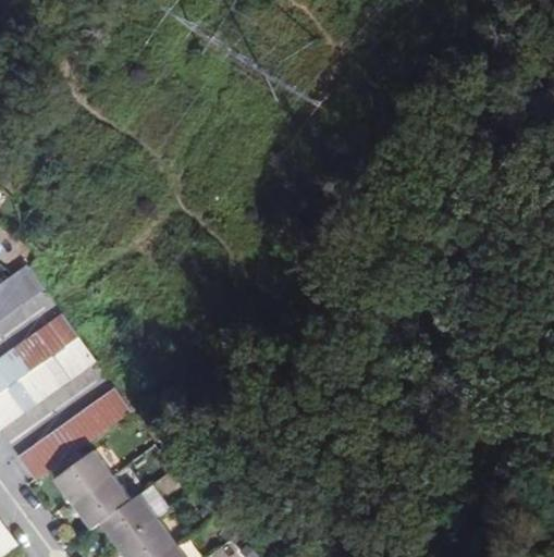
[(23,264),(0,281),(0,317),(40,288),(23,264)]
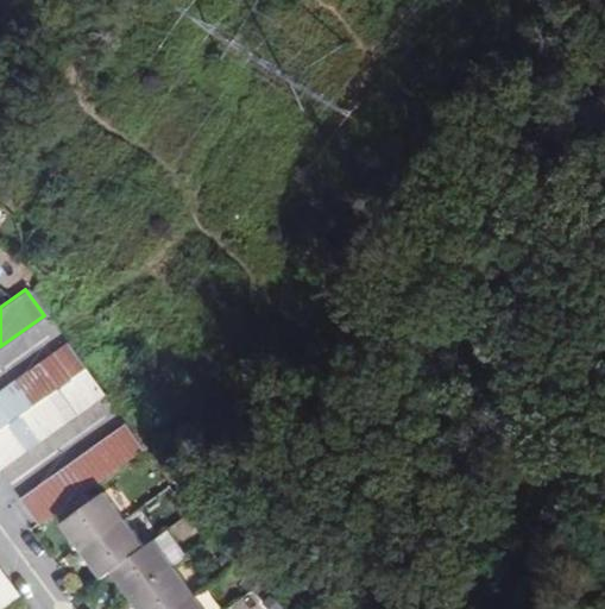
[(67,343),(54,352),(71,377),(84,368),(67,343)]
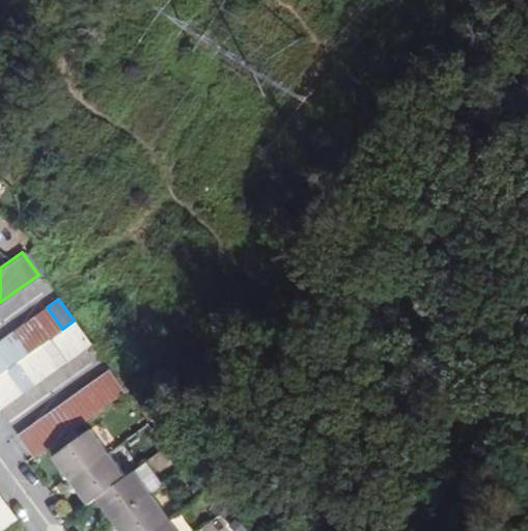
[(62,329),(47,307),(35,315),(51,337),(62,329)]
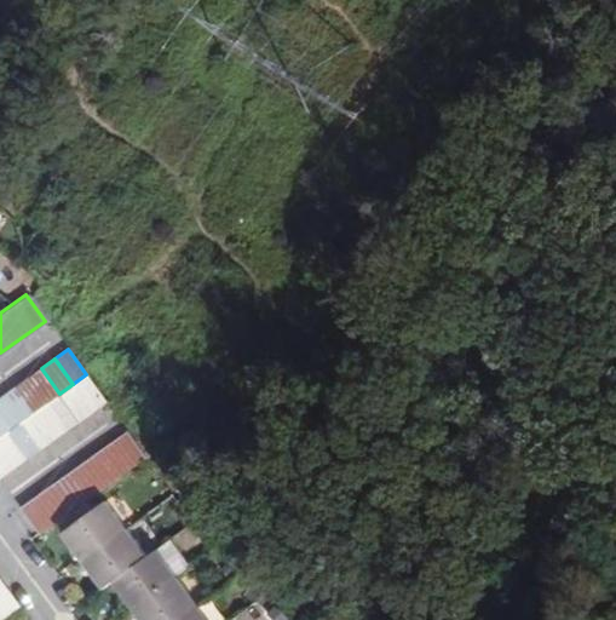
[(59,394),(41,368),(28,378),(46,403),(59,394)]
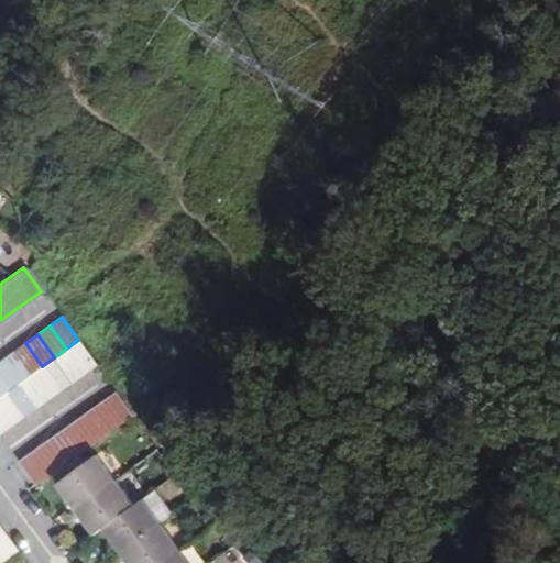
[(96,363),(78,340),(66,349),(84,373),(96,363)]
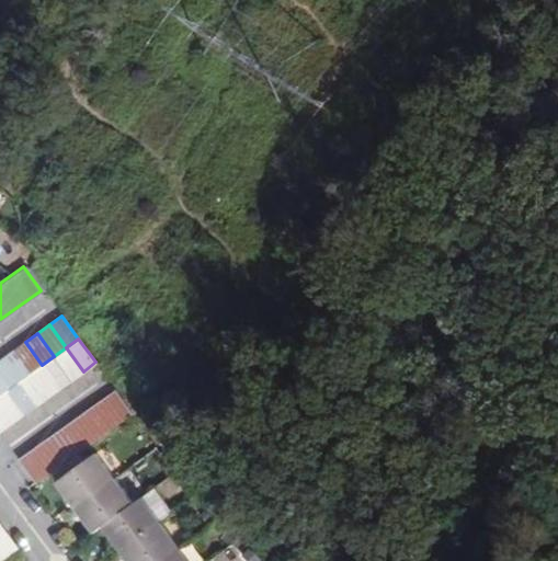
[(13,351),(30,374),(42,365),(25,342),(13,351)]
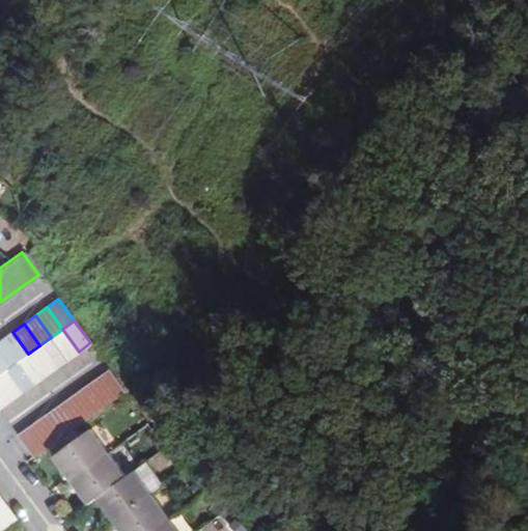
[(66,359),(79,352),(62,329),(51,337),(66,359)]
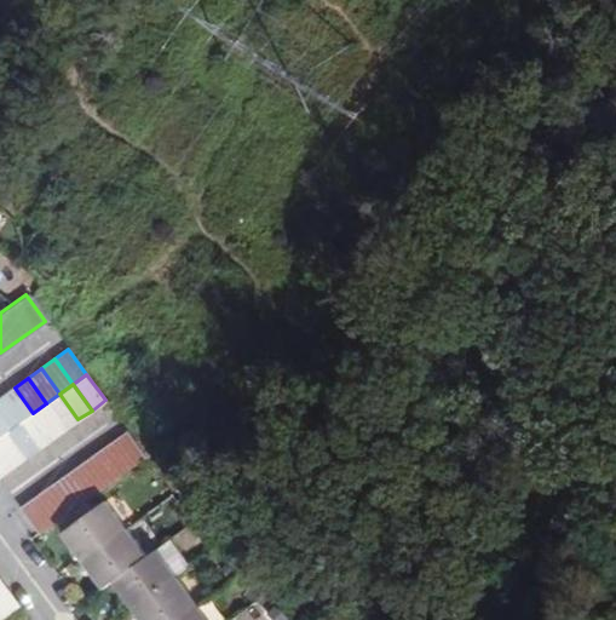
[(19,423),(33,413),(15,388),(0,396),(0,436),(6,432),(19,423)]
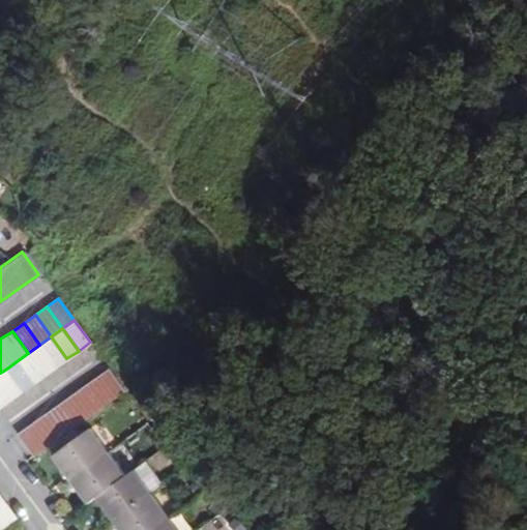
[(51,336),(39,345),(55,366),(66,358),(51,336)]
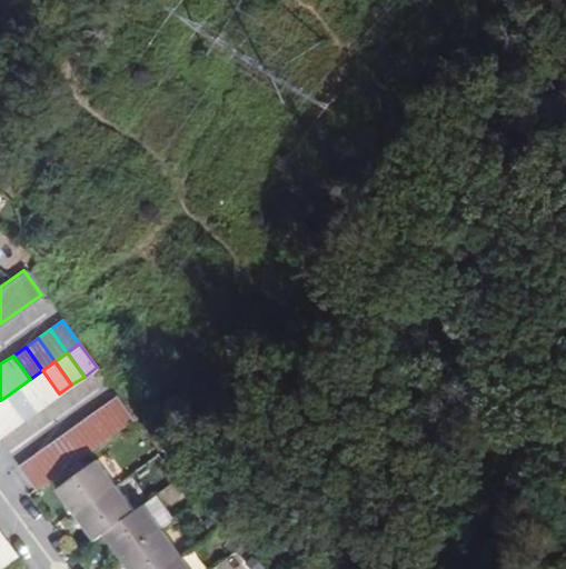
[(30,379),(47,402),(59,393),(42,370),(30,379)]
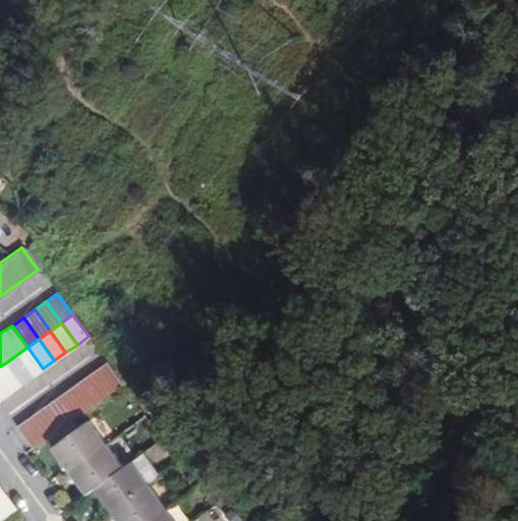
[(43,368),(27,347),(16,355),(32,377),(43,368)]
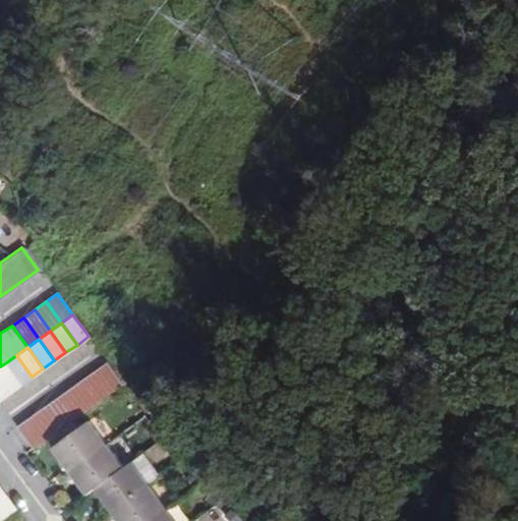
[(32,377),(16,355),(5,363),(20,385),(32,377)]
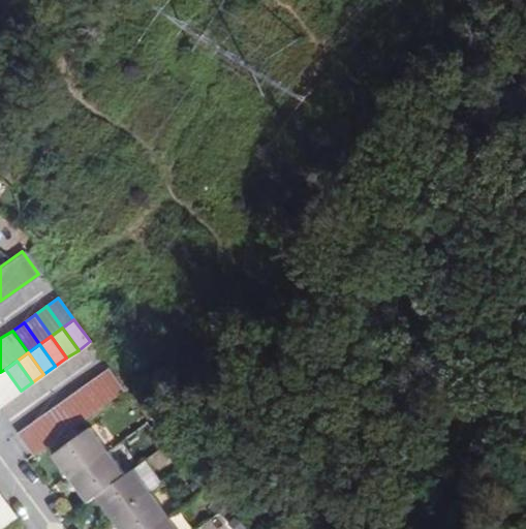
[(107,368),(39,416),(28,425),(17,433),(32,456),(43,447),(124,391),(107,368)]
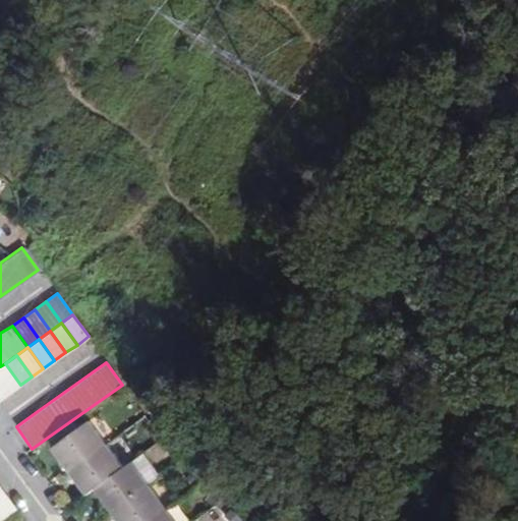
[(20,385),(5,363),(0,366),(0,380),(9,393),(20,385)]
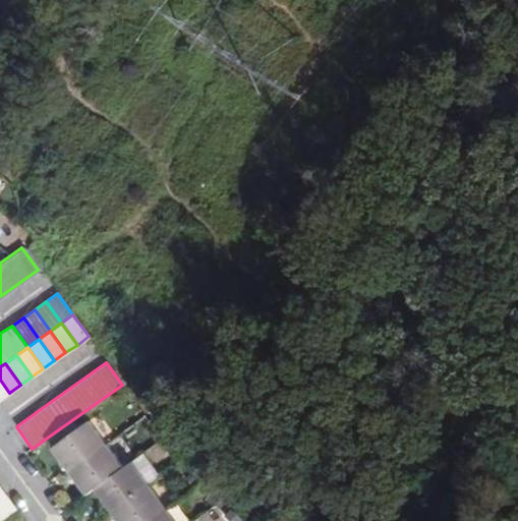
[(9,393),(0,380),(0,400),(9,393)]
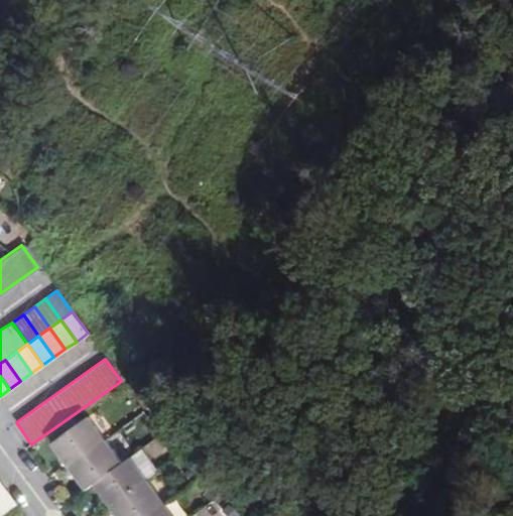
[(85,490),(94,484),(121,464),(87,417),(50,443),(85,490)]
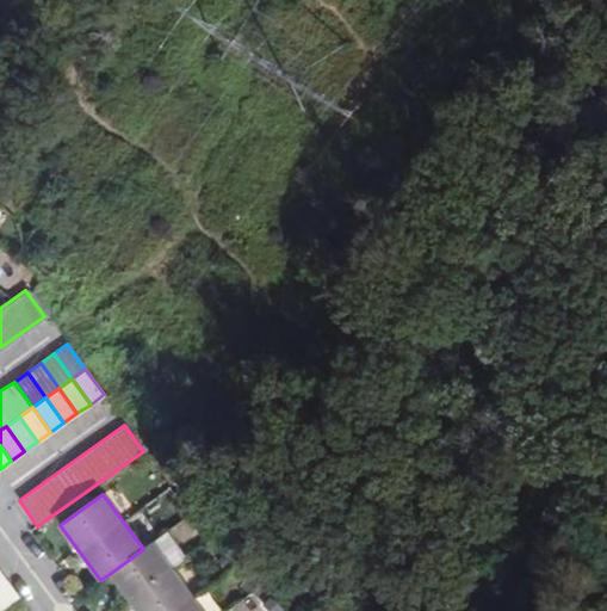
[(187,559),(167,531),(153,542),(173,569),(187,559)]
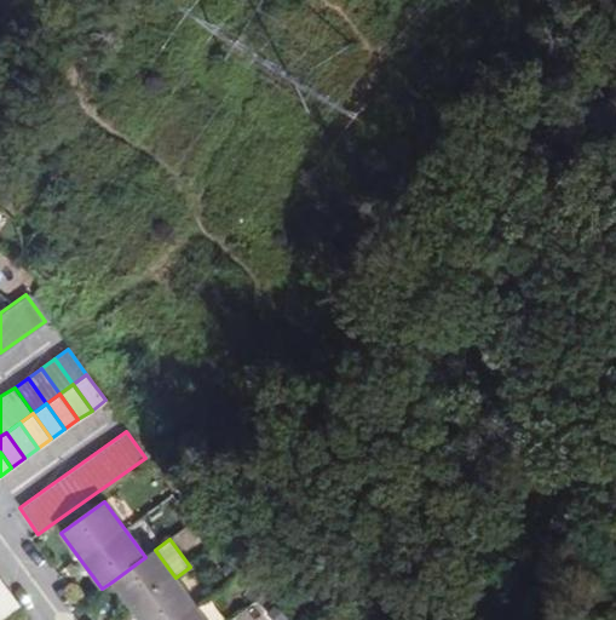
[(140,619),(207,619),(176,578),(155,550),(145,557),(113,581),(140,619)]
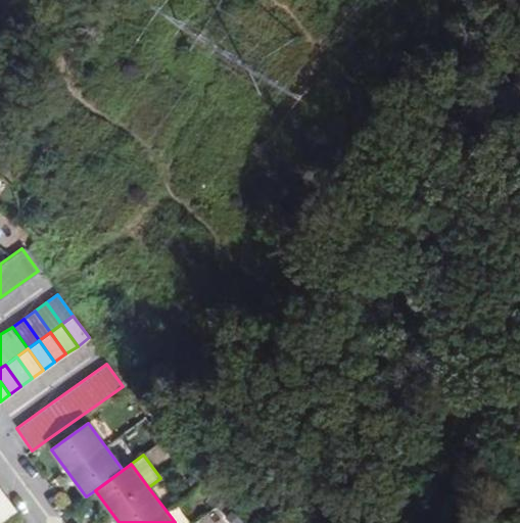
[(0,521),(16,512),(0,490),(0,521)]
